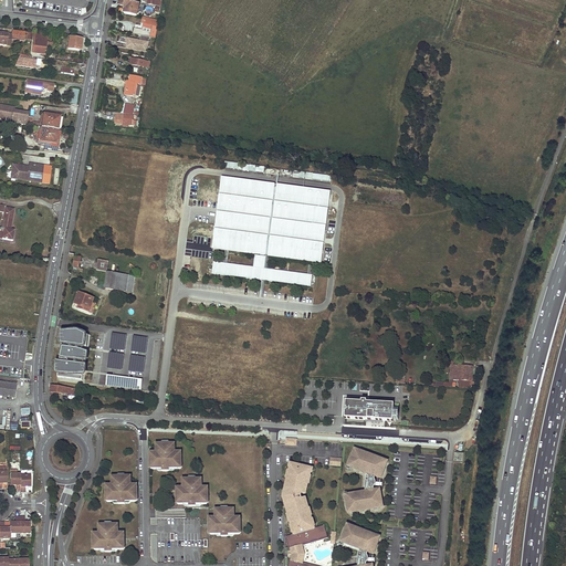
[(138,16),(140,3),(136,2),(126,0),(125,1),(125,4),(124,9),(125,9),(125,13),(138,16)]
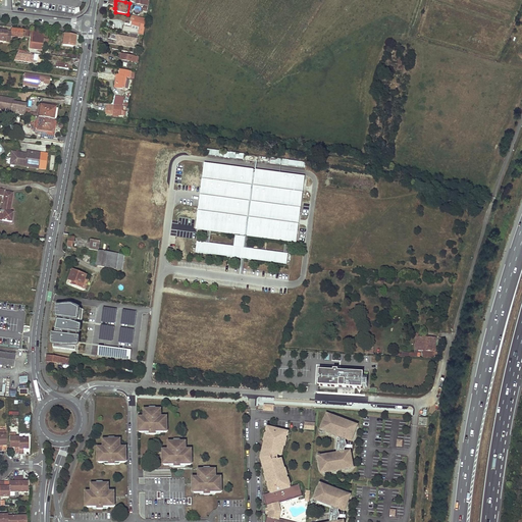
[(147,19),(133,15),(132,19),(134,20),(133,23),(140,25),(138,34),(139,34),(144,35),(146,27),(145,27),(145,23),(146,24),(147,19)]
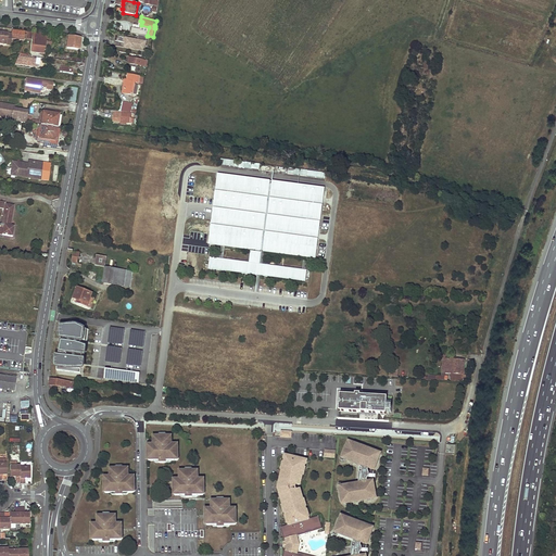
[(149,27),(141,25),(140,29),(139,35),(147,36),(149,27)]
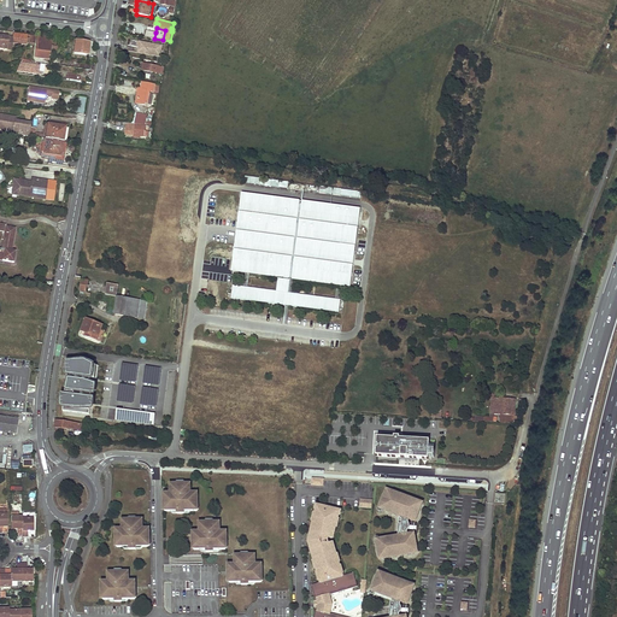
[(27,45),(28,35),(13,34),(13,43),(27,45)]
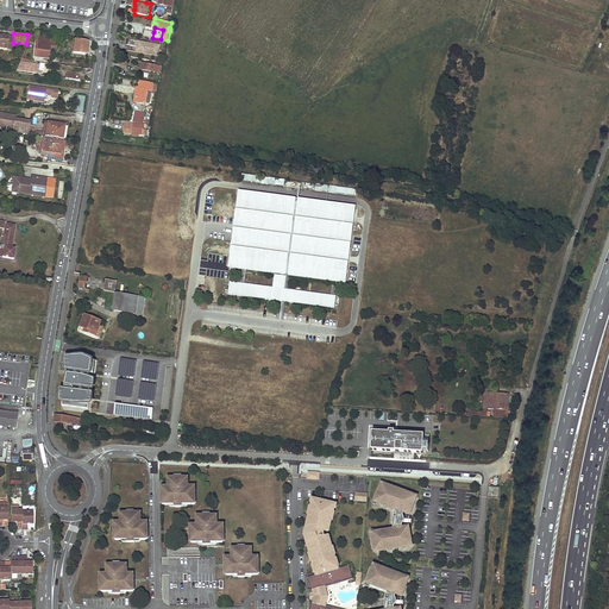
[(51,38),(38,37),(36,57),(49,58),(50,51),(50,46),(51,38)]
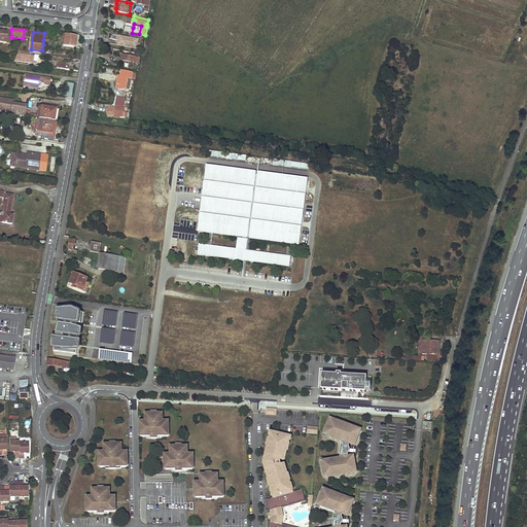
[(139,34),(132,33),(131,37),(131,39),(128,39),(128,37),(120,36),(120,40),(119,44),(138,48),(140,34),(139,34)]
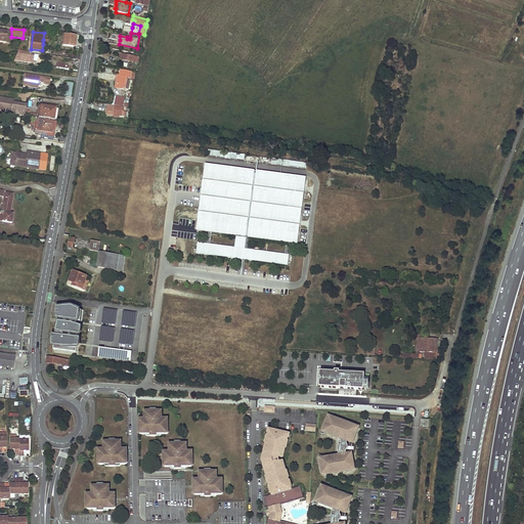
[(62,45),(74,46),(76,35),(64,34),(62,45)]
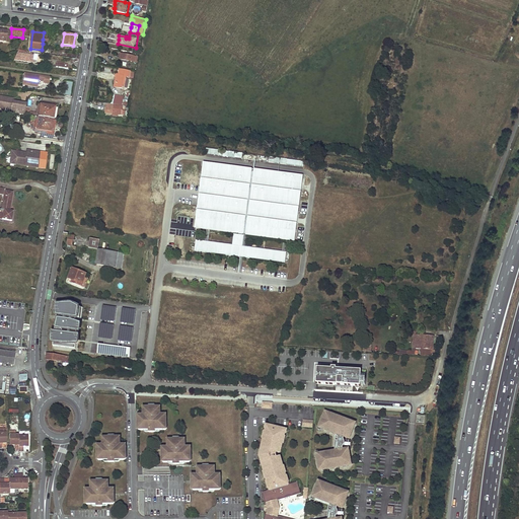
[(18,52),(14,61),(36,64),(38,55),(18,52)]
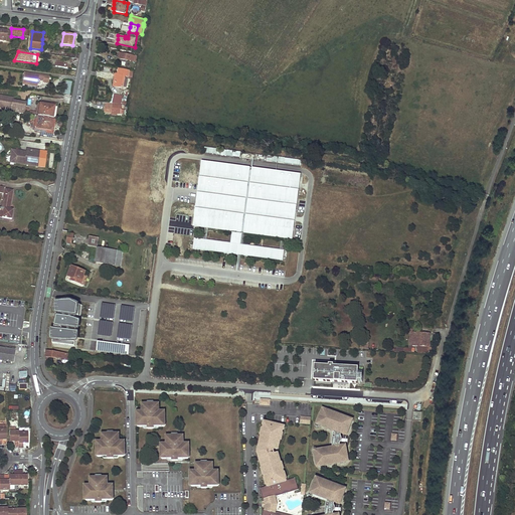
[(132,77),(134,71),(119,68),(118,74),(116,73),(116,76),(114,86),(124,88),(124,87),(127,87),(129,78),(125,77),(126,75),(132,77)]
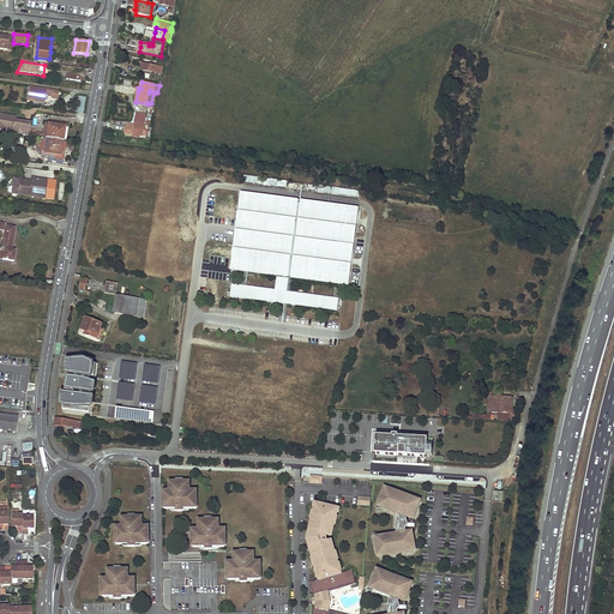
[(26,98),(34,100),(44,102),(46,95),(52,96),(52,98),(58,100),(59,91),(29,86),(26,98)]
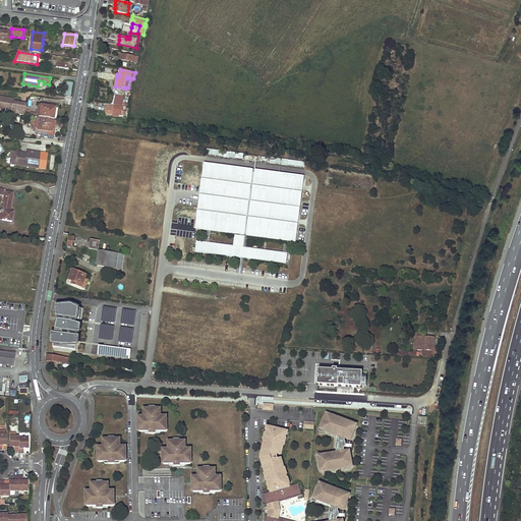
[(124,102),(124,97),(116,96),(114,104),(123,106),(123,104),(124,102)]
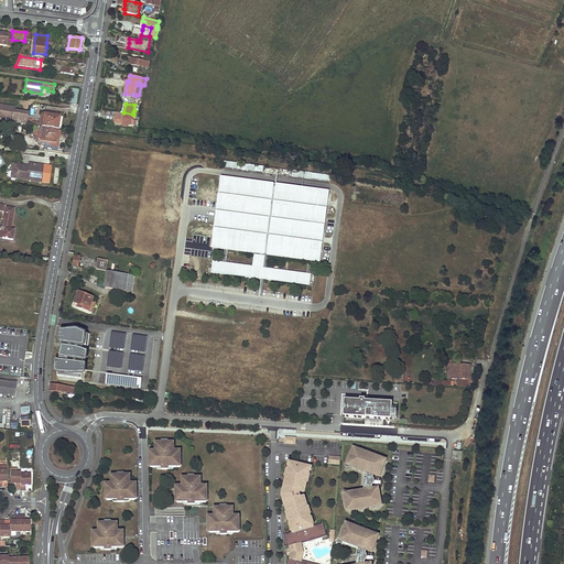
[(0,106),(0,118),(12,121),(12,123),(25,126),(28,117),(28,114),(13,111),(11,108),(0,106)]
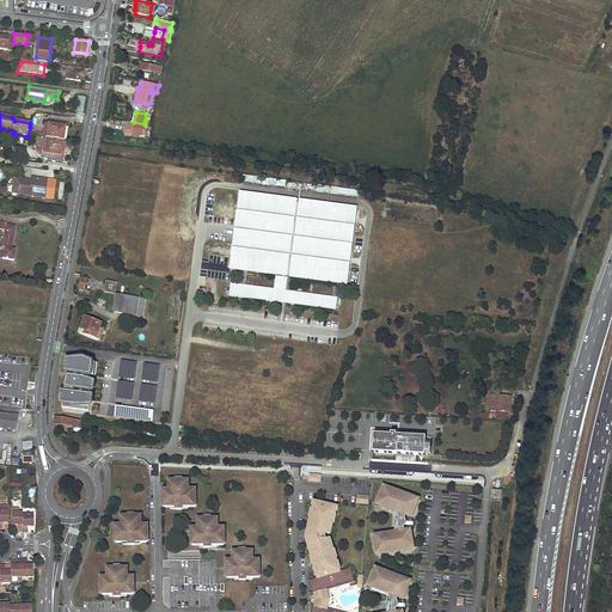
[(145,129),(145,124),(134,122),(126,121),(126,127),(127,127),(126,133),(133,134),(133,133),(139,134),(144,135),(145,129)]
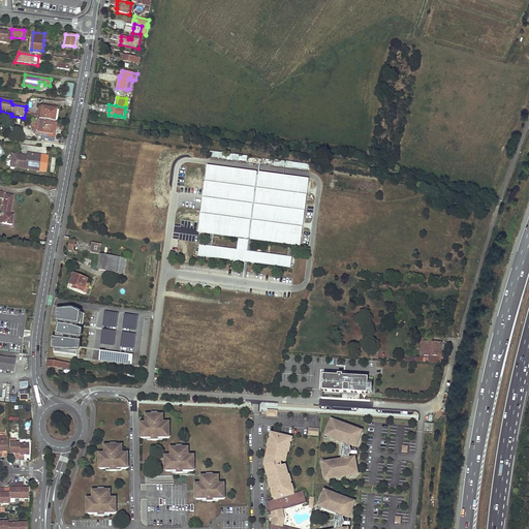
[(41,107),(39,106),(38,116),(30,114),(30,111),(26,110),(24,118),(34,119),(39,120),(41,107)]
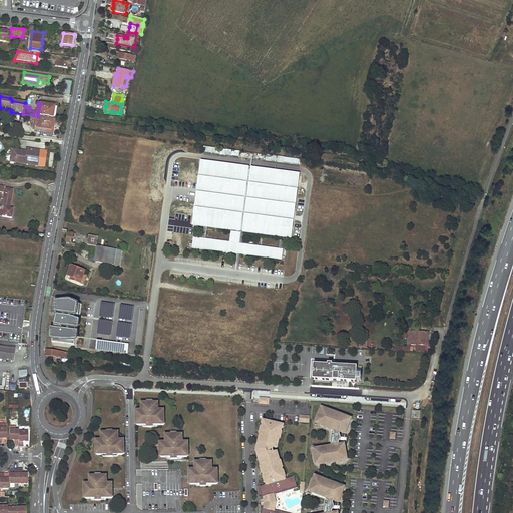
[(38,116),(52,118),(54,106),(40,104),(38,116)]
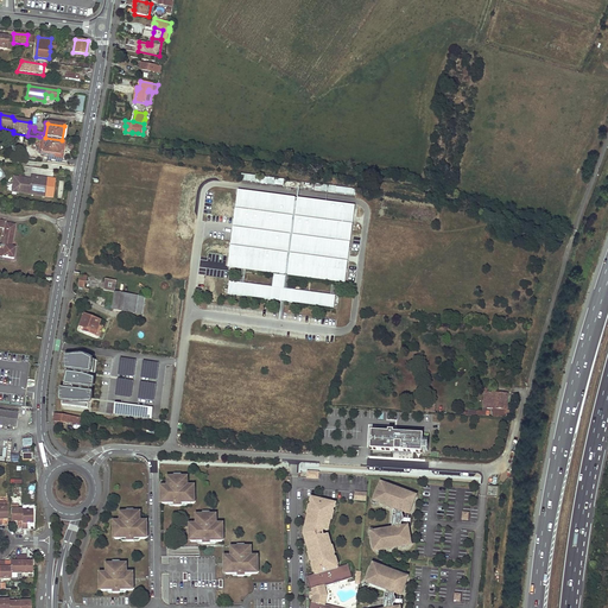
[(45,138),(43,152),(59,154),(62,140),(45,138)]
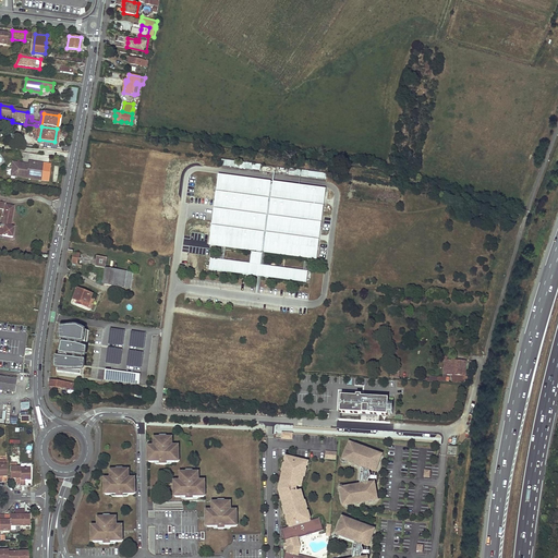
[(24,165),(13,162),(12,169),(16,169),(15,177),(41,181),(44,164),(29,161),(29,165),(28,167),(24,167),(24,165)]
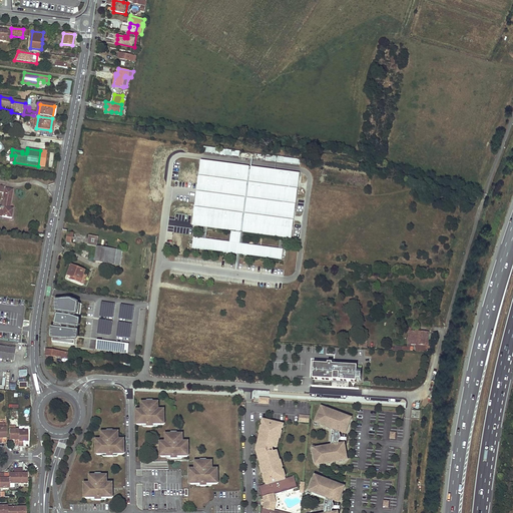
[(284,157),(239,152),(239,158),(283,163),(284,157)]
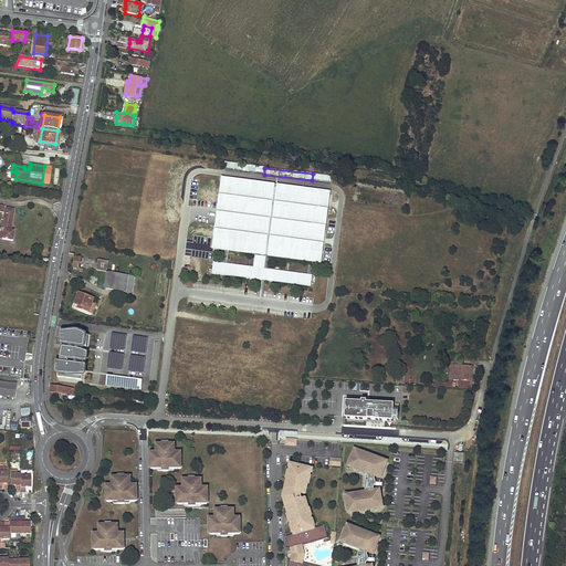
[(332,177),(313,174),(312,180),(331,184),(332,177)]
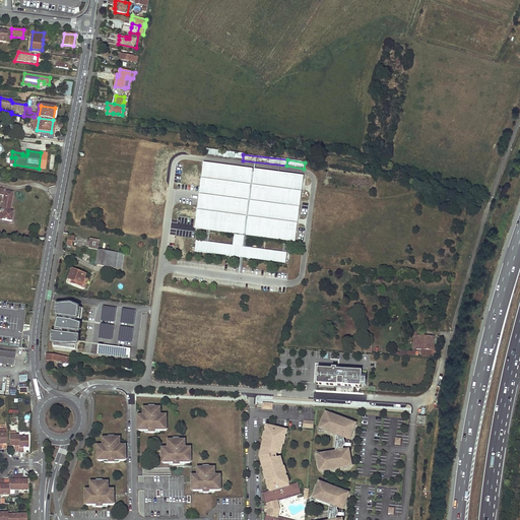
[(303,178),(204,165),(196,228),(207,230),(210,230),(244,235),(247,235),(284,240),(287,240),(295,241),(303,178)]
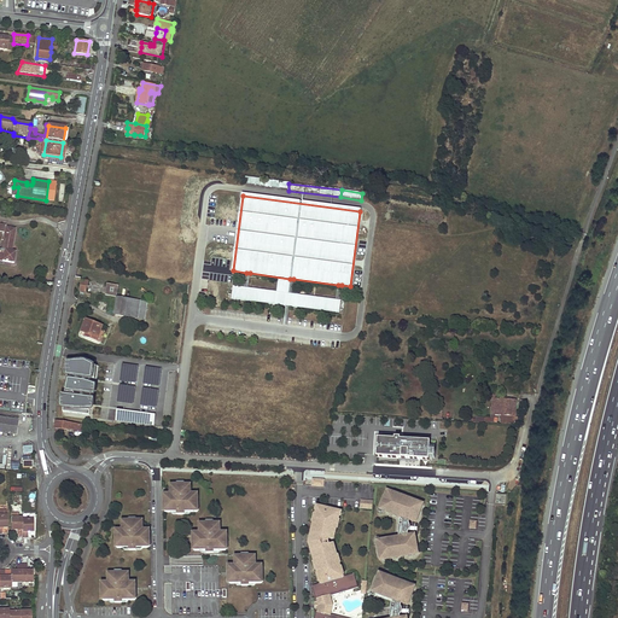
[(16,252),(12,251),(16,228),(6,227),(6,226),(0,223),(0,231),(5,232),(1,252),(0,251),(0,261),(15,263),(16,252)]
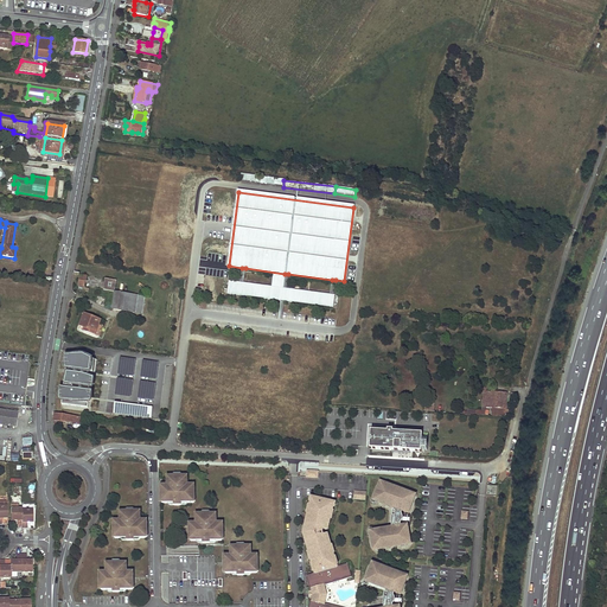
[(115,280),(80,275),(78,286),(114,291),(115,280)]
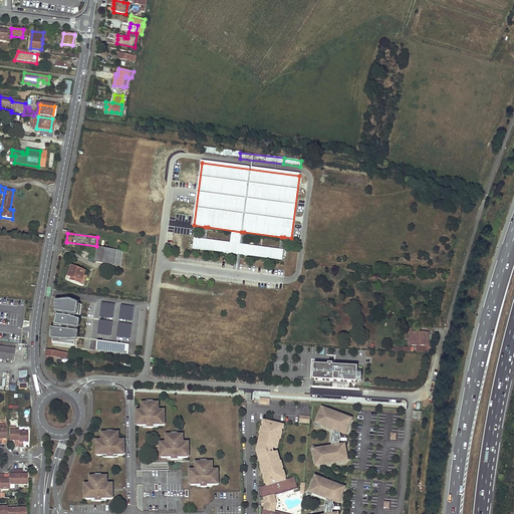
[(203,239),(194,238),(192,249),(238,255),(241,255),(282,261),(284,250),(283,250),(280,250),(242,245),(239,244),(240,235),(232,233),(231,243),(206,240),(203,239)]
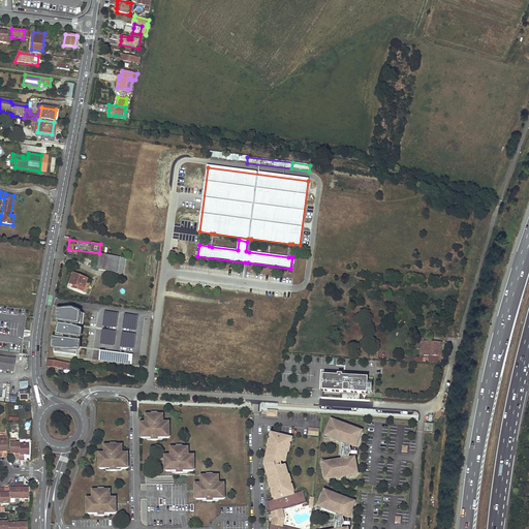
[(107,255),(100,254),(97,270),(105,271),(107,255)]
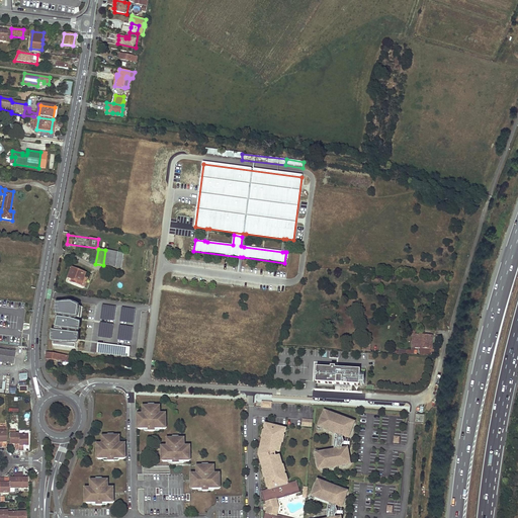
[(117,252),(105,250),(103,265),(115,267),(115,266),(117,252)]
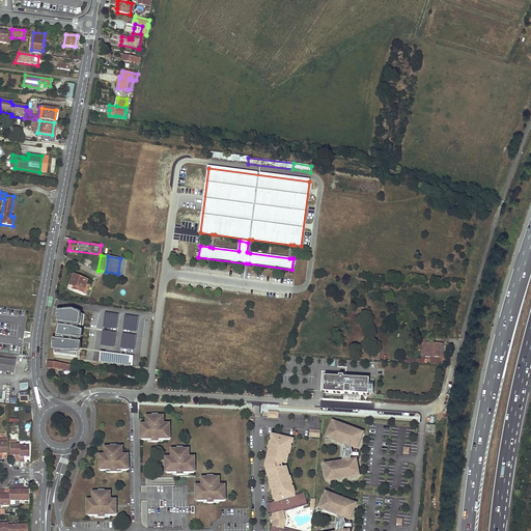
[(85,279),(74,275),(70,285),(76,288),(75,289),(81,292),(85,279)]
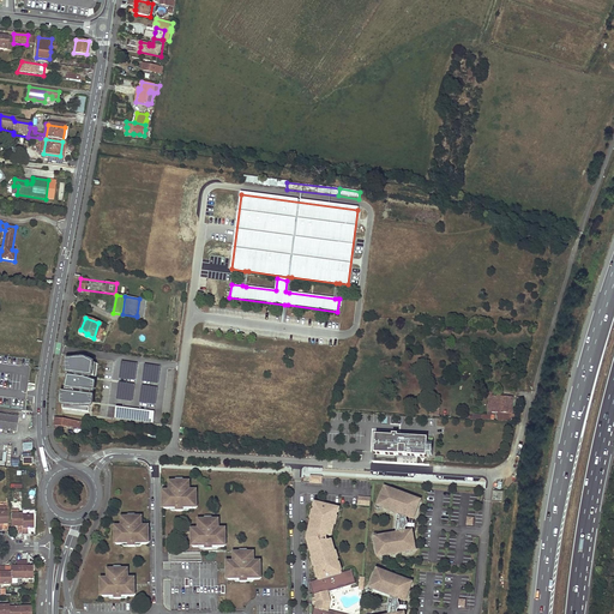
[(98,365),(71,361),(67,381),(66,381),(62,409),(89,413),(92,385),(90,384),(90,377),(96,378),(98,365)]
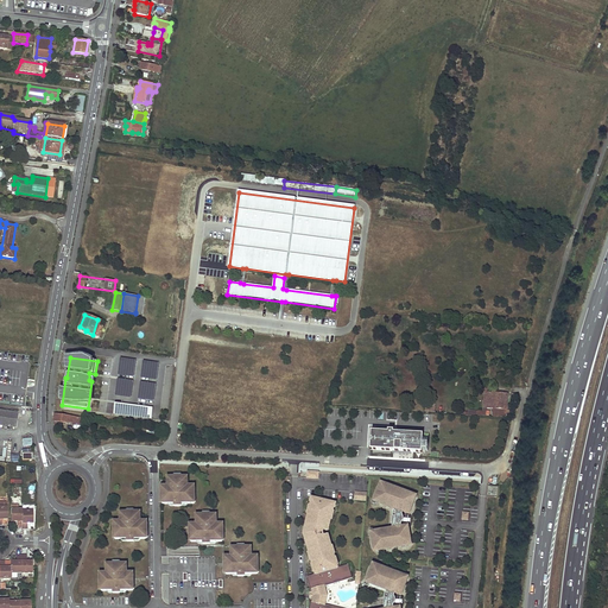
[(507,393),(487,392),(486,409),(492,409),(506,410),(507,393)]
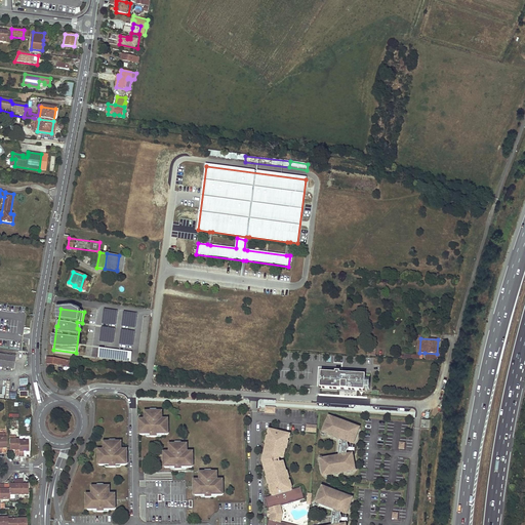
[(99,349),(97,358),(130,362),(131,353),(99,349)]
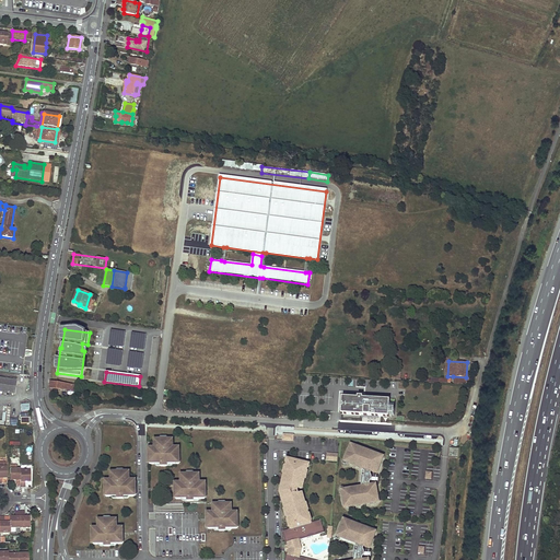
[(0,392),(14,394),(16,381),(0,377),(0,392)]
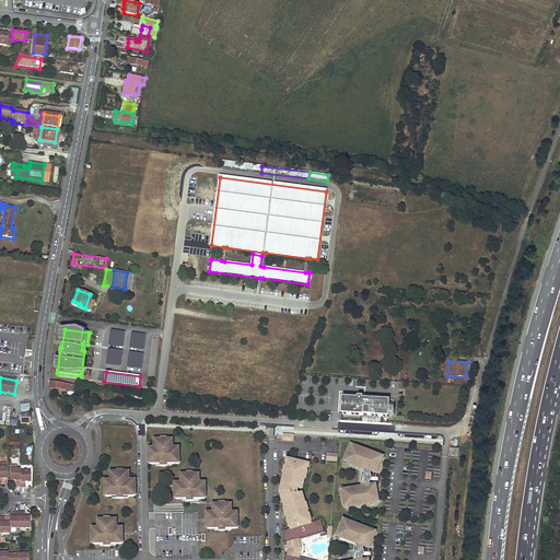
[(76,391),(77,385),(50,382),(49,387),(66,391),(66,389),(76,391)]
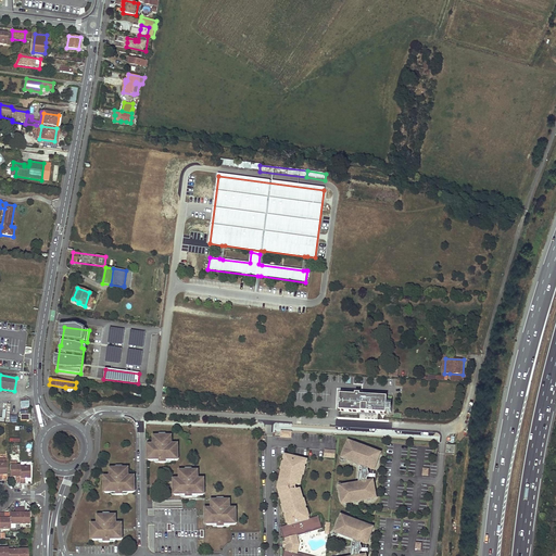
[(341,395),(340,413),(365,414),(388,415),(389,397),(362,396),(362,394),(359,394),(356,394),(356,396),(341,395)]
